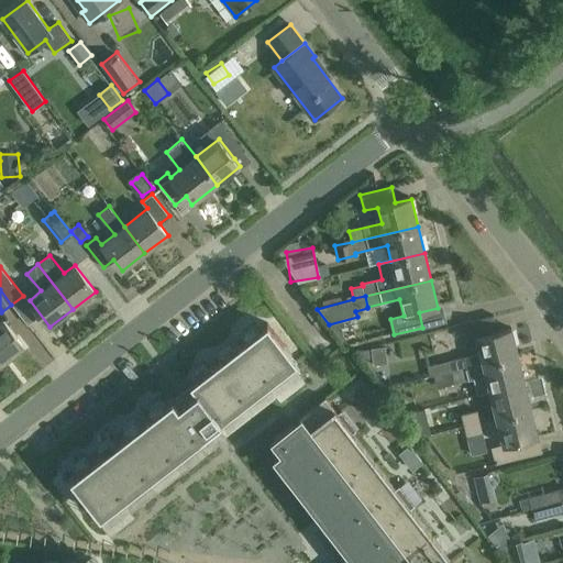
[(0,364),(0,365),(24,346),(4,320),(0,322),(0,364)]
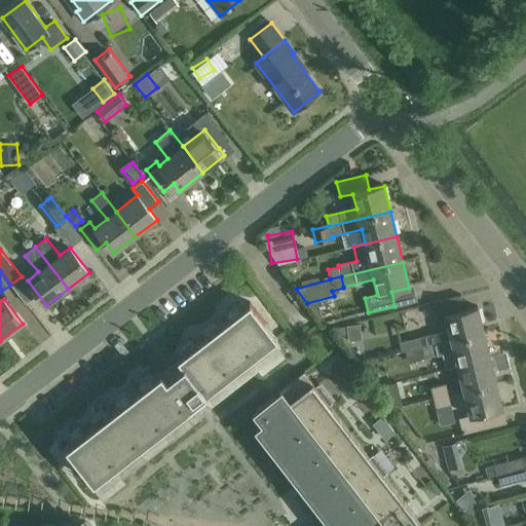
[(330,299),(315,302),(320,320),(334,315),(330,299)]
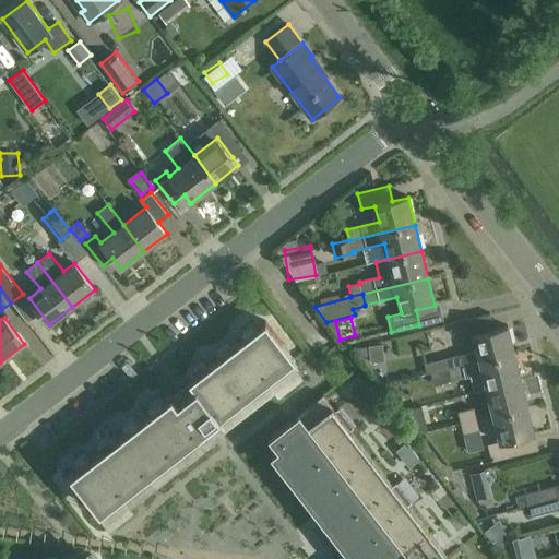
[(85,494),(99,511),(126,491),(138,483),(137,482),(142,477),(143,478),(163,463),(162,463),(167,459),(201,433),(200,431),(217,418),(218,419),(227,413),(226,412),(232,408),(233,408),(252,393),(251,393),(257,389),(257,390),(269,380),(295,359),(281,342),(282,342),(271,328),(272,328),(270,324),(269,324),(265,321),(252,331),(252,332),(240,342),(240,341),(189,381),(194,389),(177,402),(171,394),(95,453),(95,454),(83,463),(82,463),(69,473),(72,477),(72,476),(75,479),(74,480),(85,494)]
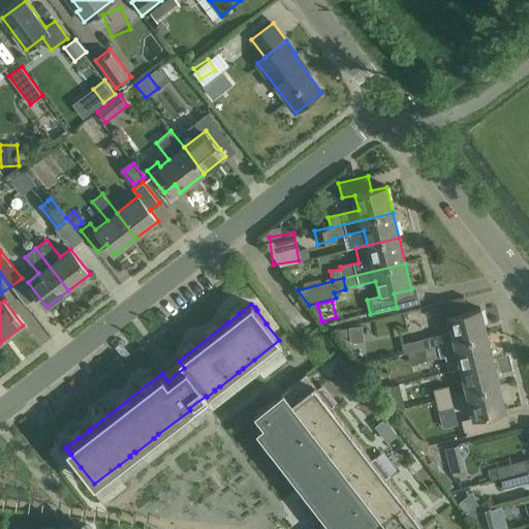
[(425,350),(489,336),(483,310),(449,317),(453,332),(401,344),(404,353),(424,348),(425,350)]
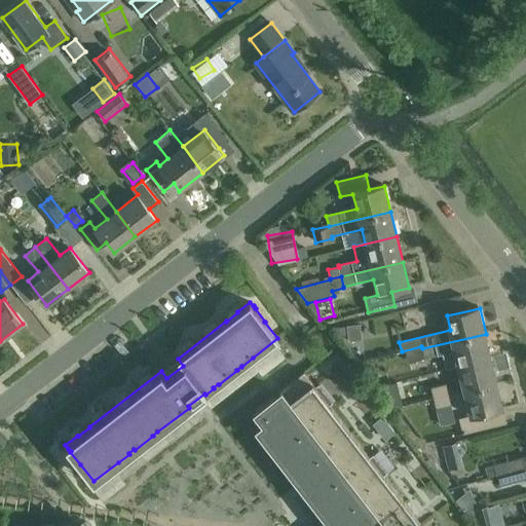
[(345,327),(346,334),(360,333),(359,325),(345,327)]
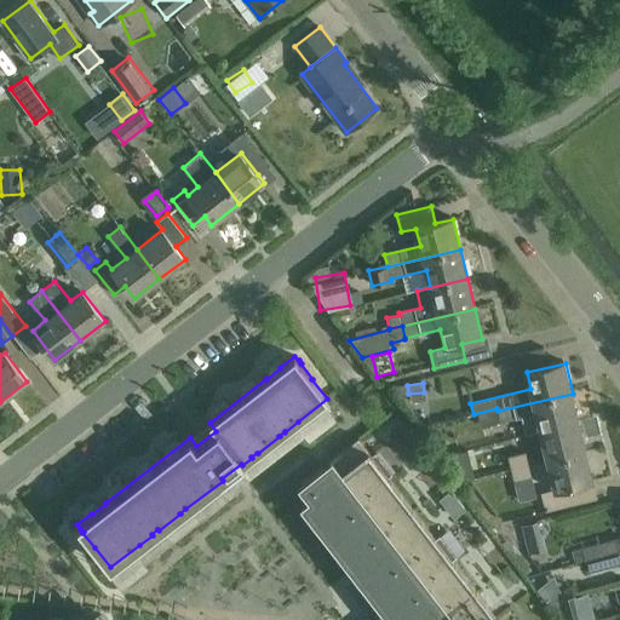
[(573,394),(498,411),(477,415),(480,426),(522,417),(527,436),(541,432),(579,423),(573,394)]
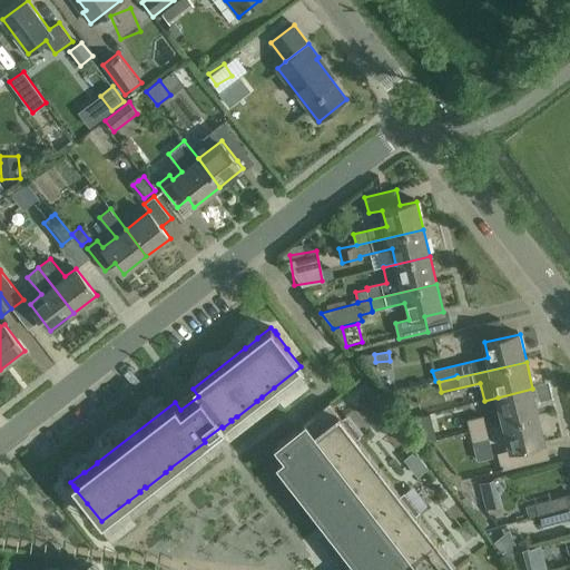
[(539,415),(532,389),(498,397),(504,424),(539,415)]
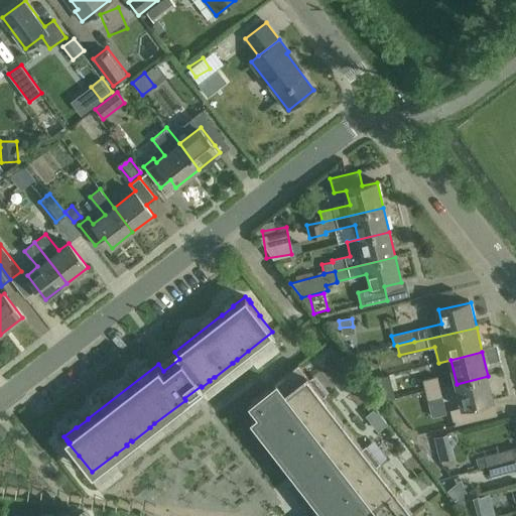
[(415,515),(414,514),(376,466),(380,464),(366,445),(363,447),(325,399),(326,399),(324,396),(327,394),(312,376),(309,379),(303,370),(280,388),(256,407),(264,418),(257,423),(329,515),(333,515),(335,515),(415,515)]
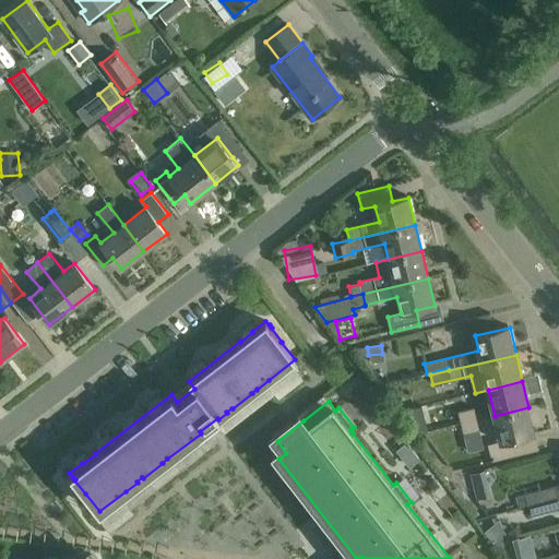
[(404,409),(406,420),(424,416),(421,405),(404,409)]
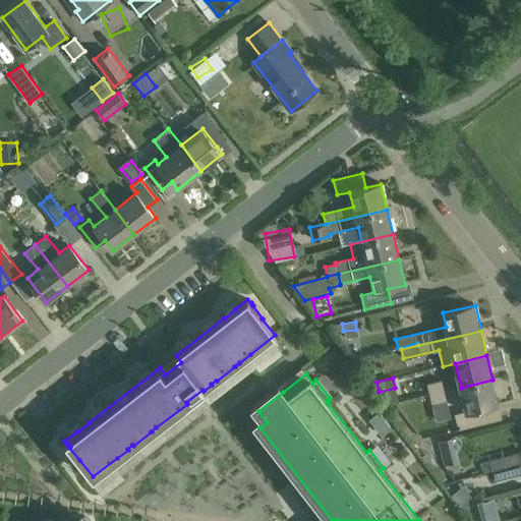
[(430,395),(445,392),(442,380),(427,384),(430,395)]
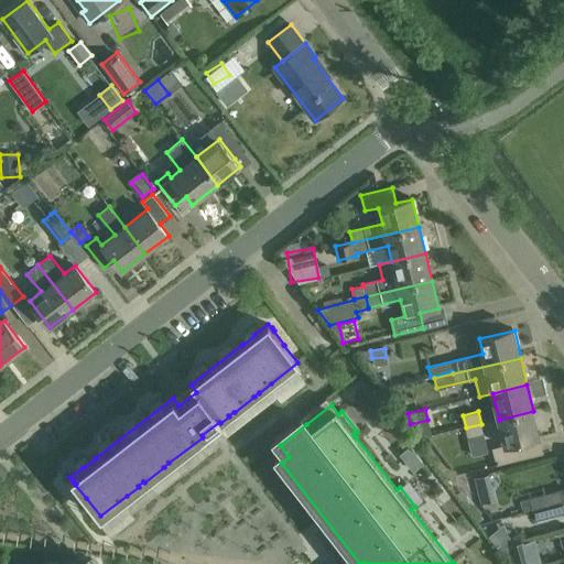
[(533,411),(499,420),(505,445),(492,448),(496,465),(534,456),(530,441),(540,438),(533,411)]
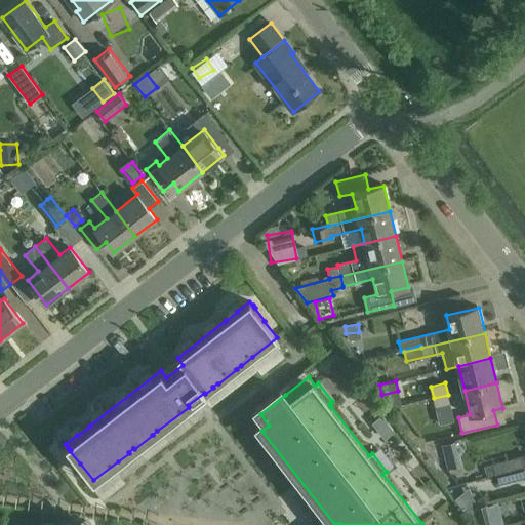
[(448,395),(434,398),(438,417),(448,414),(446,405),(450,404),(448,395)]
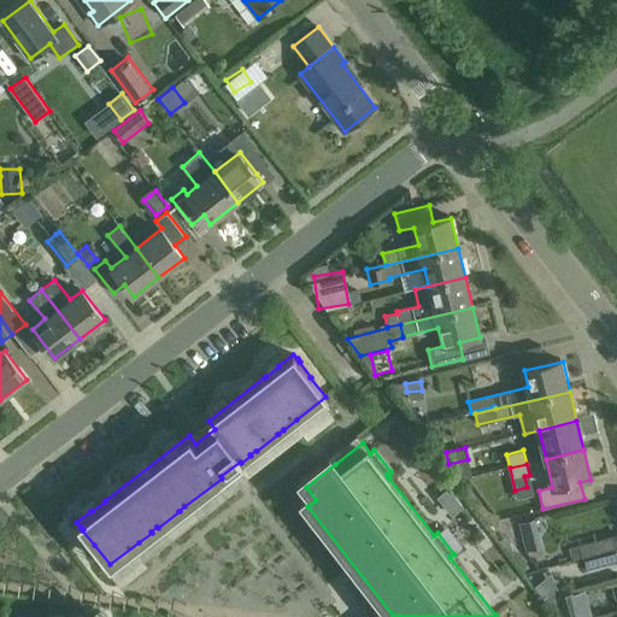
[(616,504),(616,534),(569,546),(573,560),(605,552),(616,548),(616,500),(616,501),(616,504)]
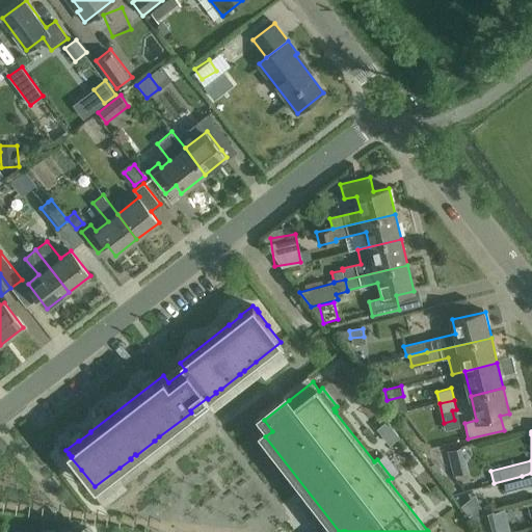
[(447,451),(449,461),(462,457),(460,448),(447,451)]
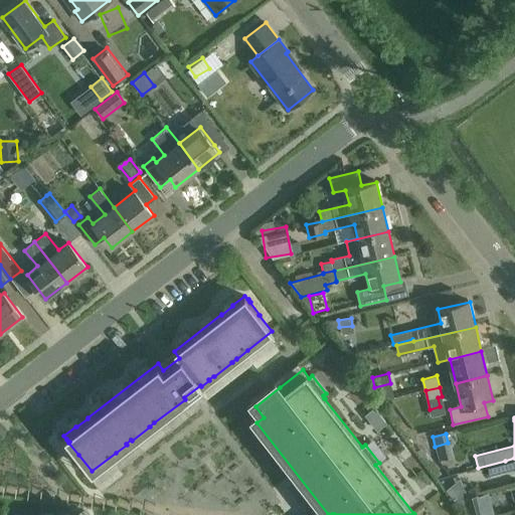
[(514,458),(505,461),(508,470),(514,468),(514,458)]
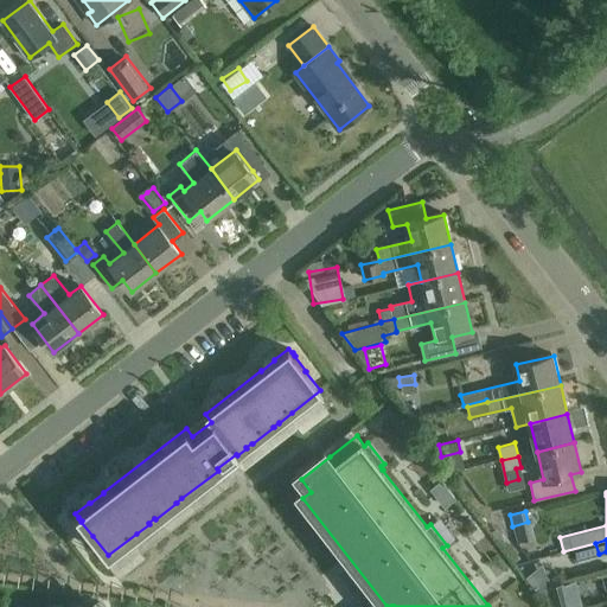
[(566,606),(561,585),(560,582),(551,585),(537,588),(551,606),(566,606)]
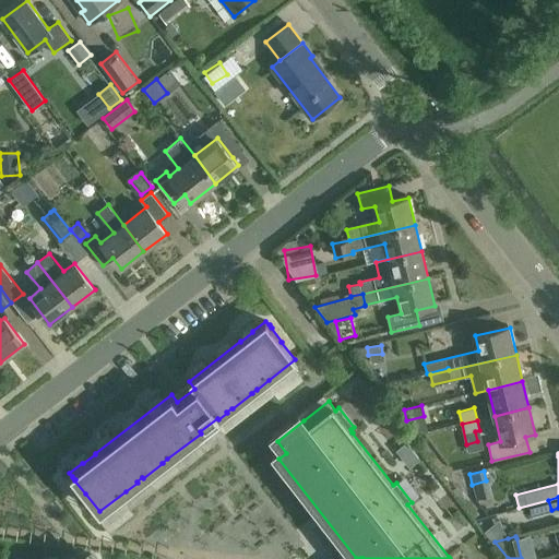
[(558,540),(543,546),(545,557),(558,552),(558,540)]
